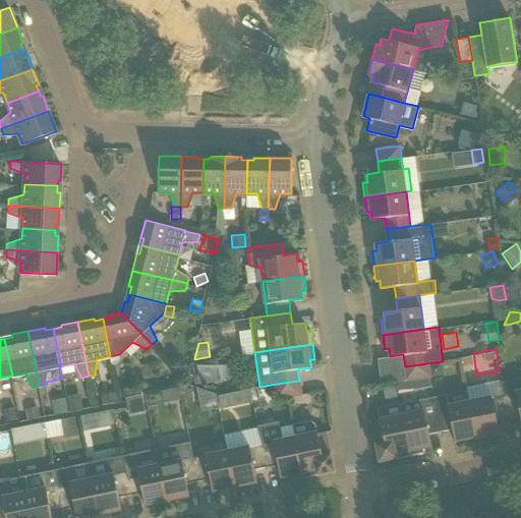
[(217,359),(193,362),(195,384),(220,381),(217,359)]
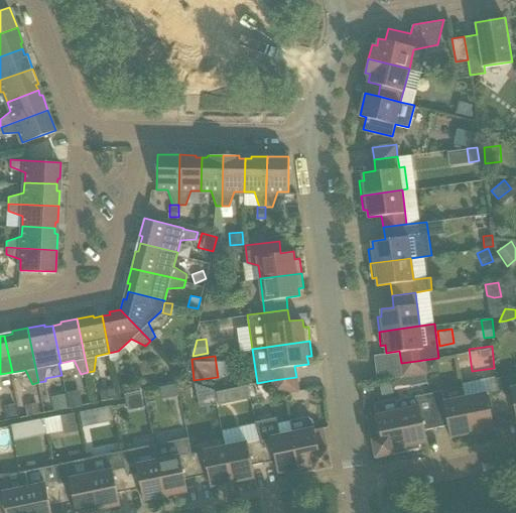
[(424,361),(425,372),(435,370),(437,366),(436,359),(424,361)]
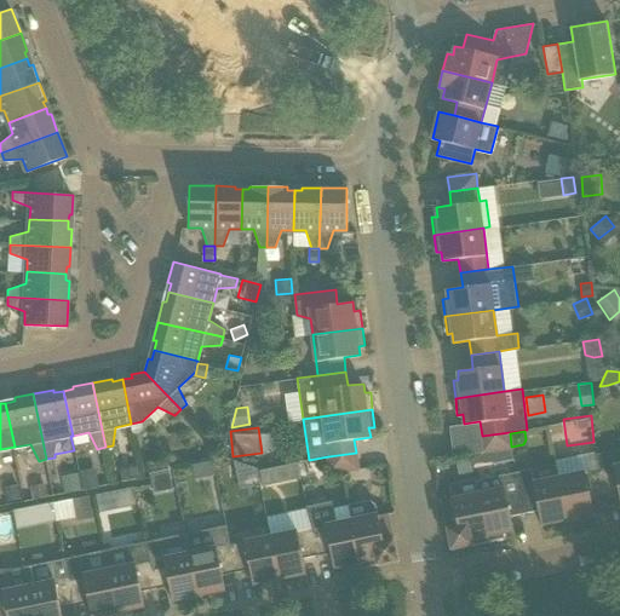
[(483,450),(486,450),(511,447),(510,433),(510,432),(482,436),(483,450)]
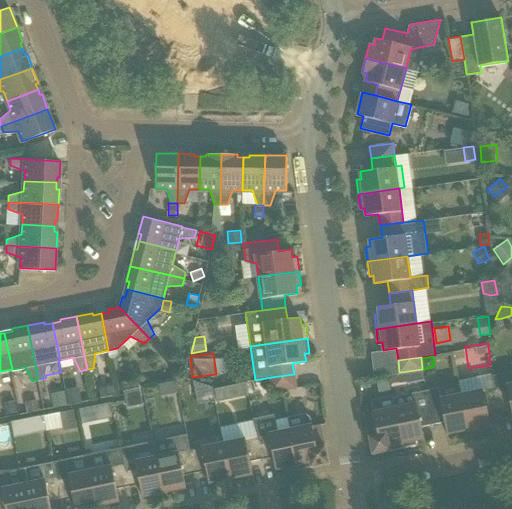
[(495,386),(499,409),(511,407),(511,412),(511,370),(493,374),(495,386)]
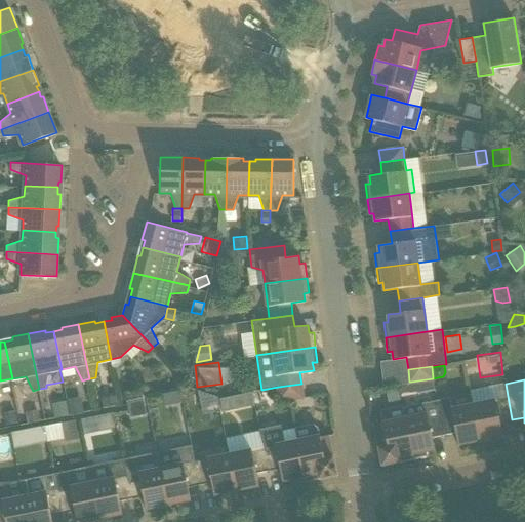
[(411,382),(409,382),(398,383),(401,396),(413,393),(411,382)]
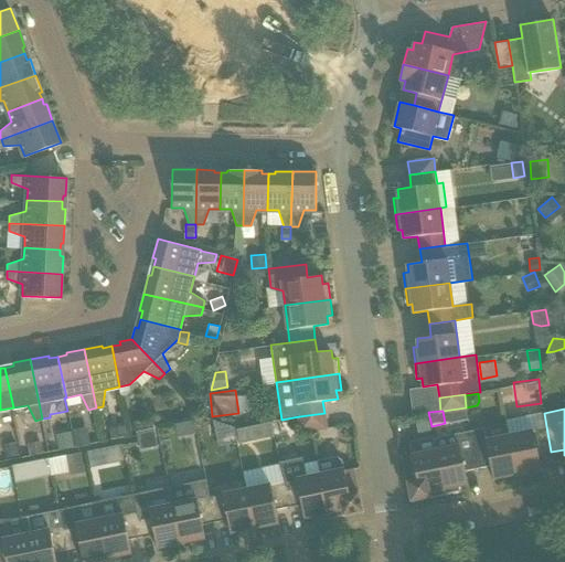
[(327,426),(324,413),(299,416),(301,430),(327,426)]
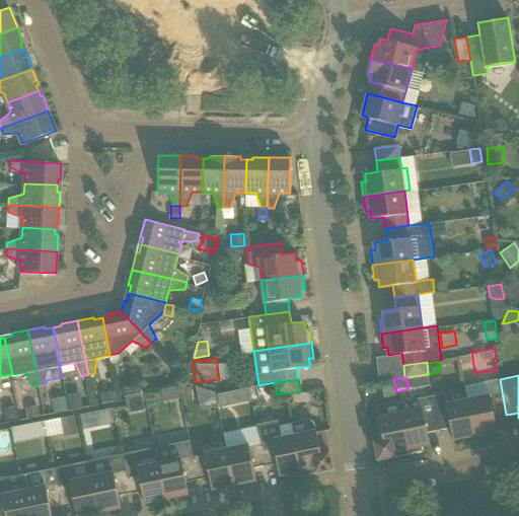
[(506,415),(502,391),(490,394),(487,380),(465,385),(467,398),(475,435),(497,430),(495,417),(506,415)]
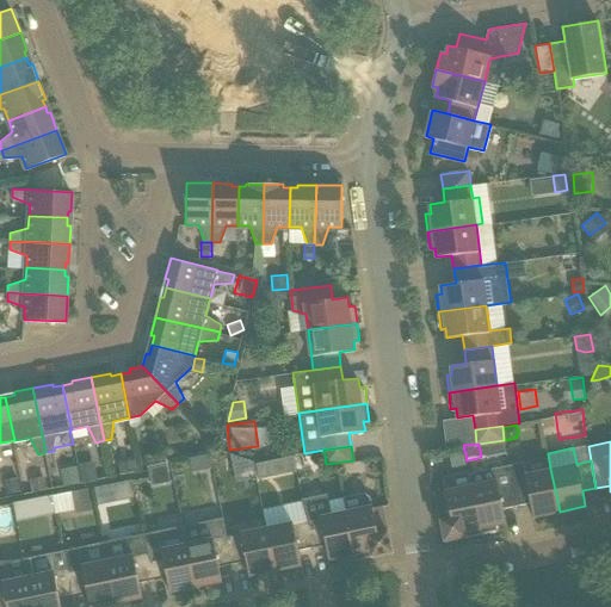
[(118,462),(121,474),(137,470),(135,458),(118,462)]
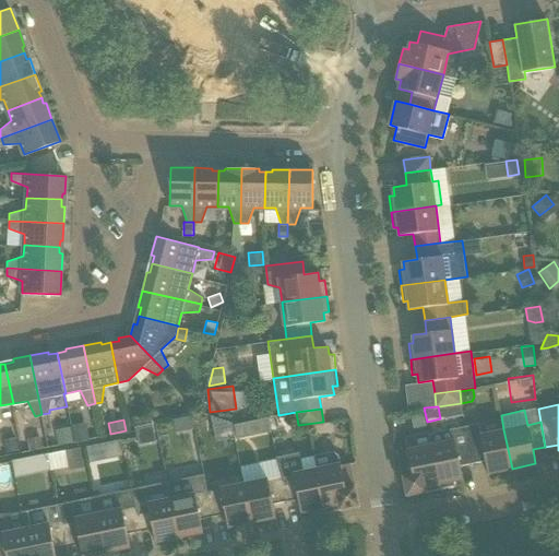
[(152,421),(137,424),(141,440),(155,437),(152,421)]
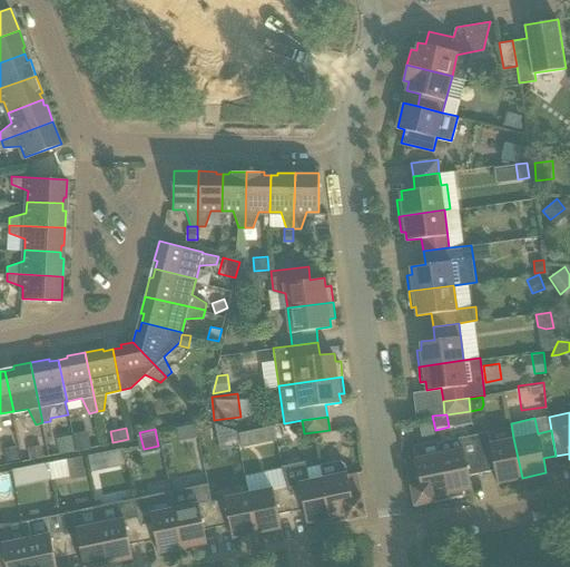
[(256,443),(254,429),(239,432),(242,447),(256,443)]
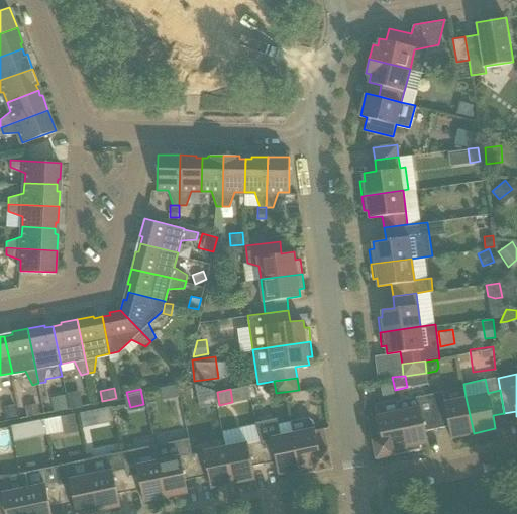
[(430,393),(437,427),(448,424),(451,437),(474,433),(466,397),(444,401),(442,391),(430,393)]
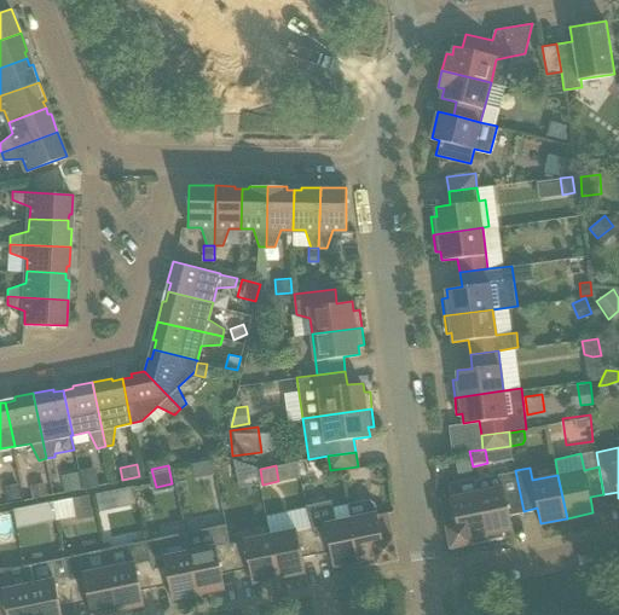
[(503,531),(513,529),(509,514),(524,511),(515,470),(475,479),(476,492),(478,491),(487,540),(504,537),(503,531)]
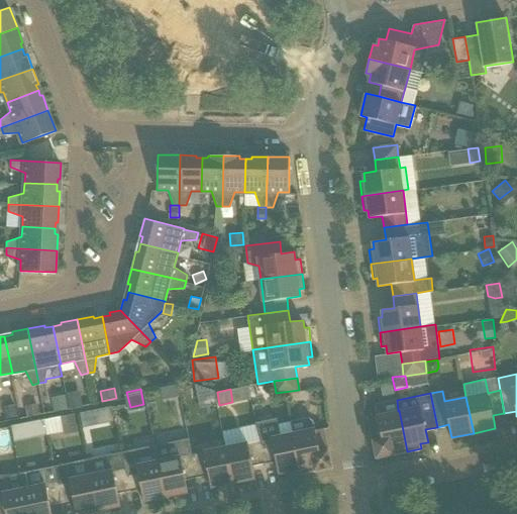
[(83,405),(83,404),(81,394),(67,397),(69,408),(83,405)]
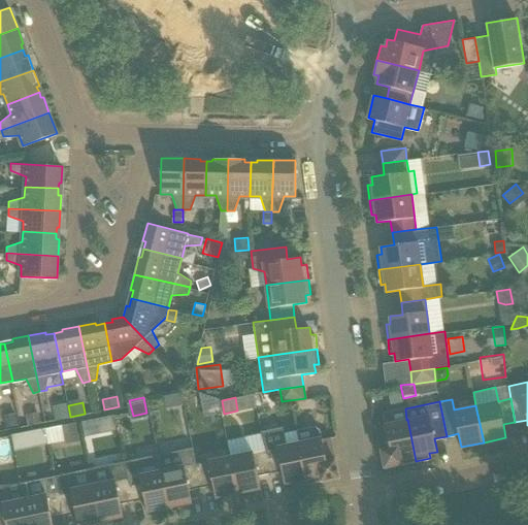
[(67,408),(54,412),(55,420),(69,417),(67,408)]
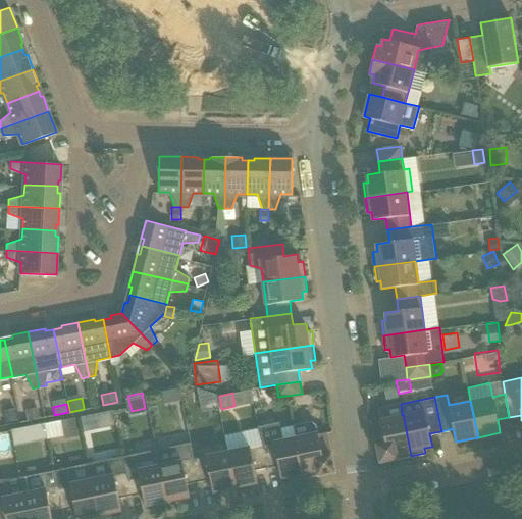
[(29,420),(41,417),(39,406),(27,409),(29,420)]
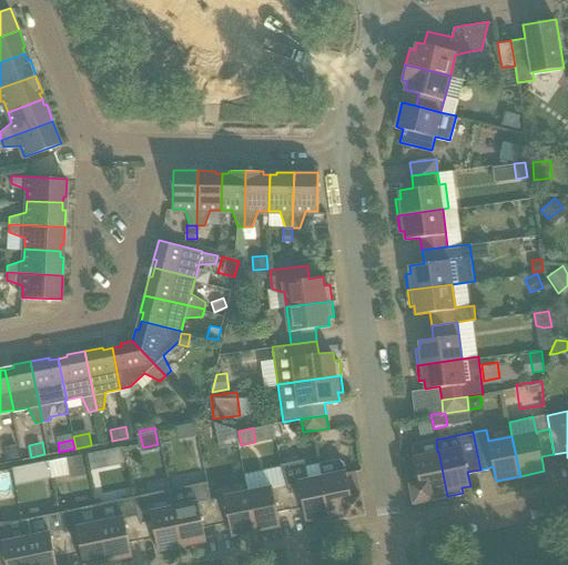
[(3,446),(7,458),(19,455),(17,443),(3,446)]
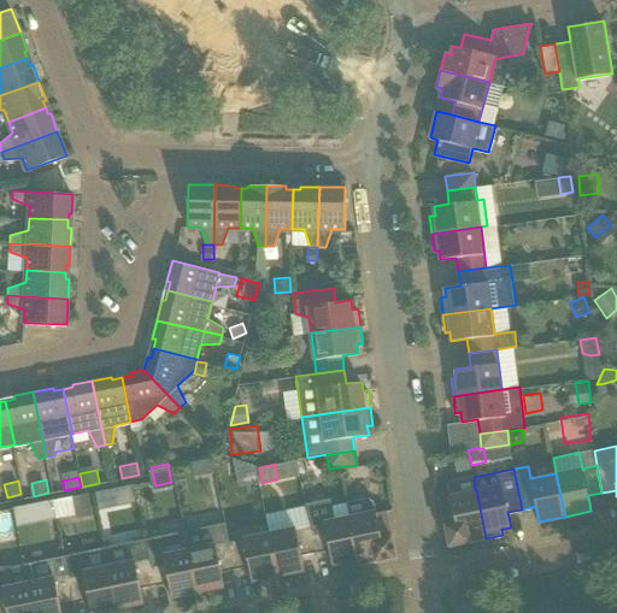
[(106,507),(116,505),(136,501),(133,483),(112,487),(103,489),(106,507)]
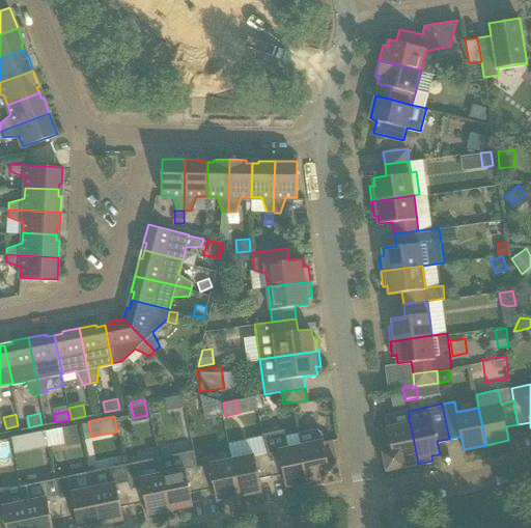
[(410,421),(409,422),(387,426),(387,427),(379,429),(387,470),(418,464),(410,421)]
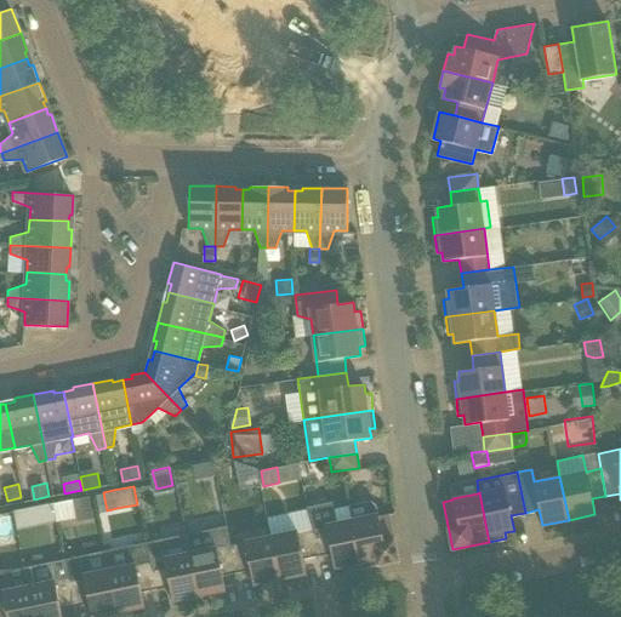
[(89,495),(73,498),(77,516),(78,520),(93,516),(89,495)]
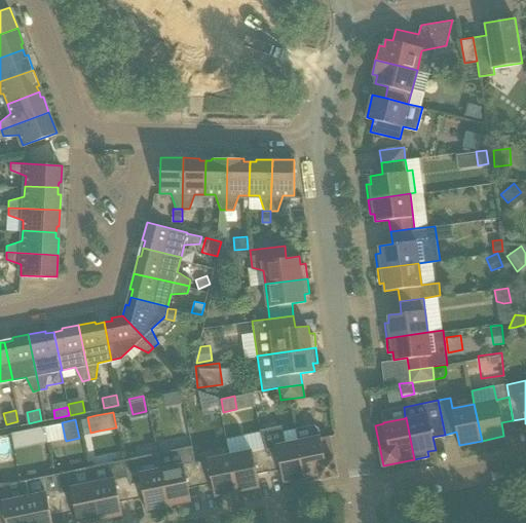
[(306,482),(298,441),(286,444),(282,424),(259,428),(264,447),(269,471),(280,469),(284,481),(291,480),(292,484),(306,482)]
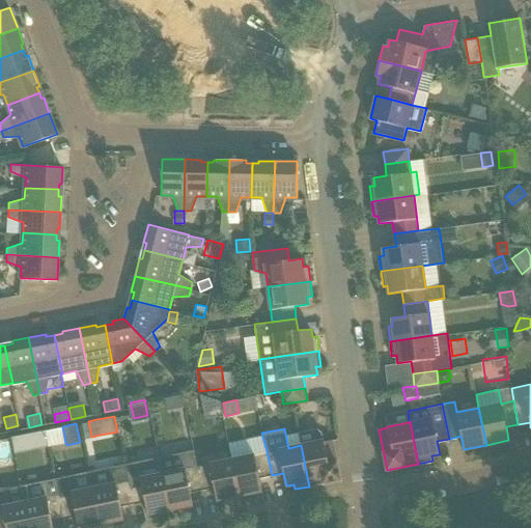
[(12,436),(14,440),(16,452),(28,450),(25,434),(12,436)]
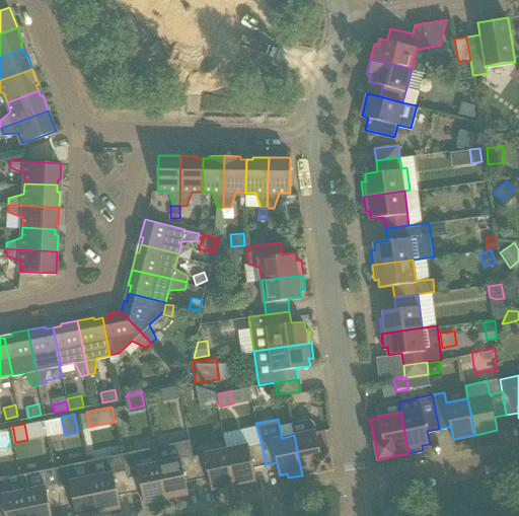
[(228,444),(258,438),(255,424),(225,430),(228,444)]
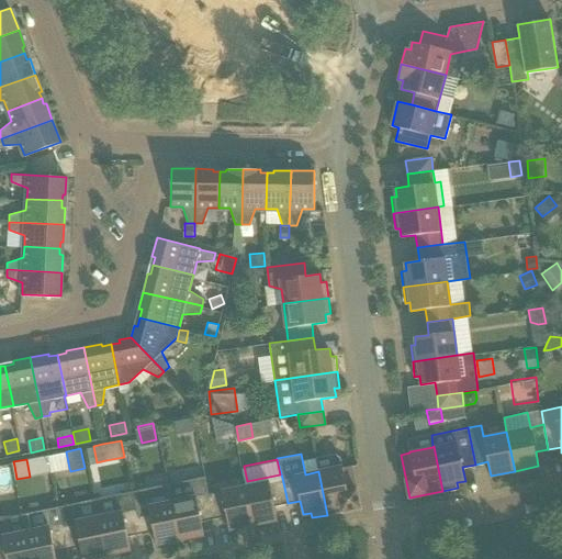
[(360,507),(351,465),(318,471),(327,515),(360,507)]
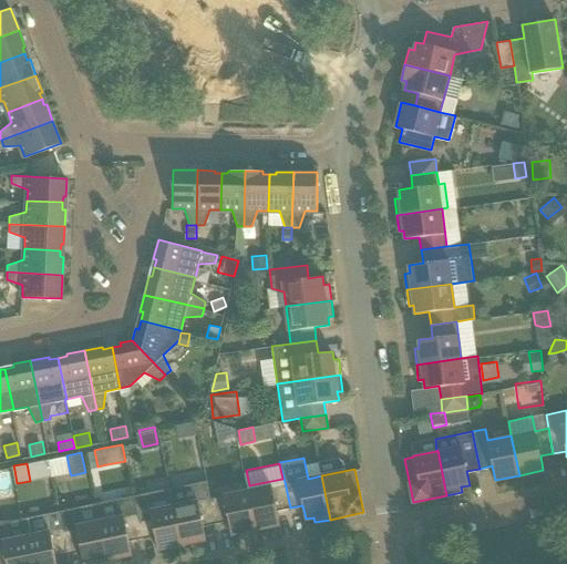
[(207,480),(171,488),(174,504),(182,544),(206,540),(203,525),(216,522),(210,496),(210,498),(207,480)]
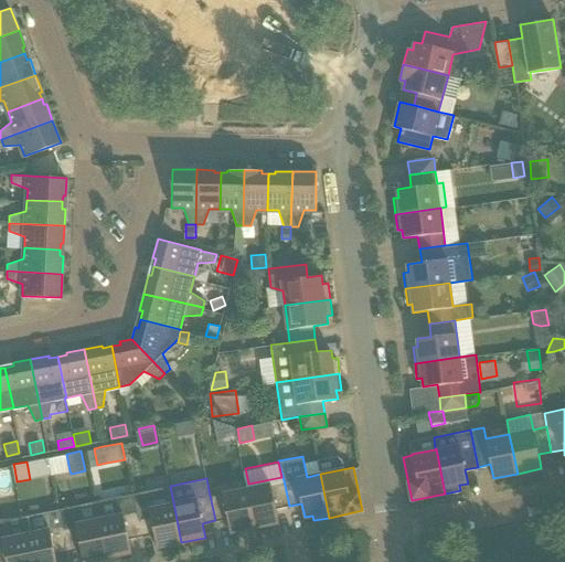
[(137,510),(134,492),(131,494),(128,479),(117,481),(120,496),(96,500),(107,558),(131,552),(129,539),(141,536),(137,510)]
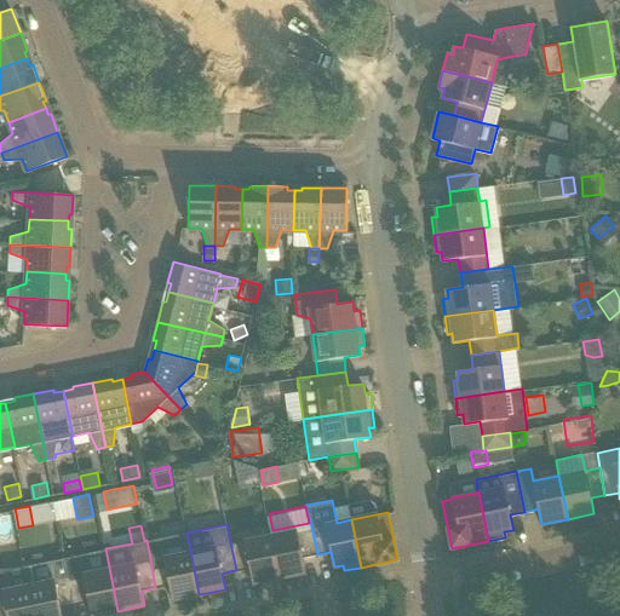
[(317,554),(311,527),(270,535),(280,577),(305,573),(303,557),(317,554)]
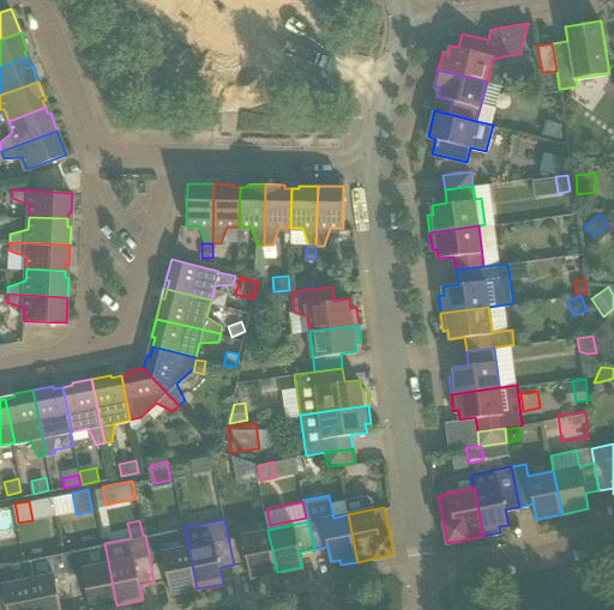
[(277,572),(268,530),(228,537),(234,565),(247,562),(251,578),(277,572)]
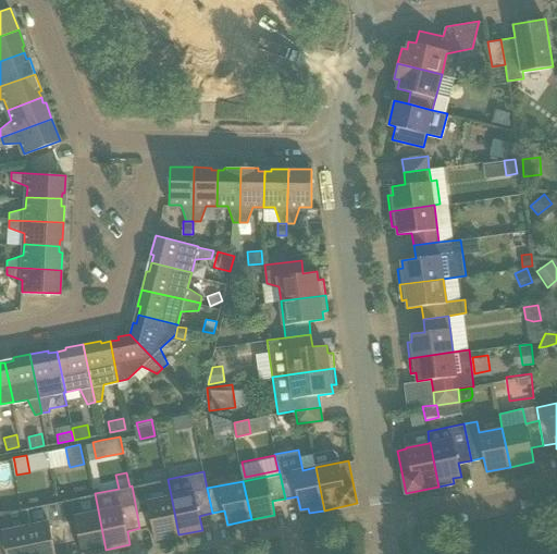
[(62,518),(67,543),(79,540),(82,553),(83,553),(106,550),(95,493),(59,501),(62,518)]
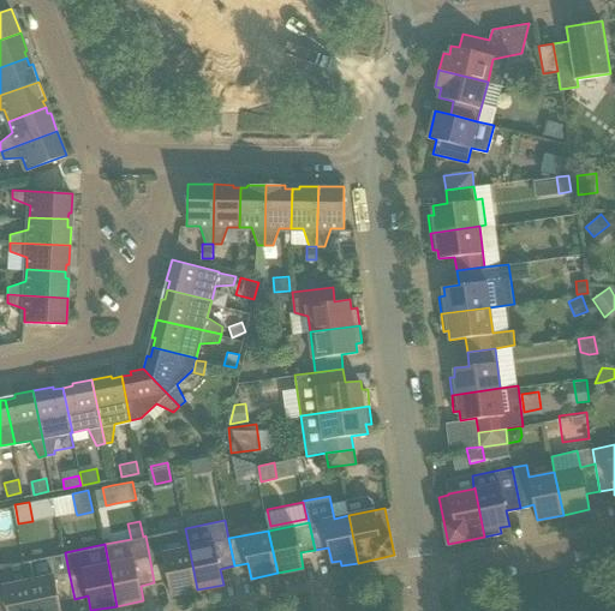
[(197,589),(189,546),(149,555),(154,582),(168,580),(171,595),(197,589)]
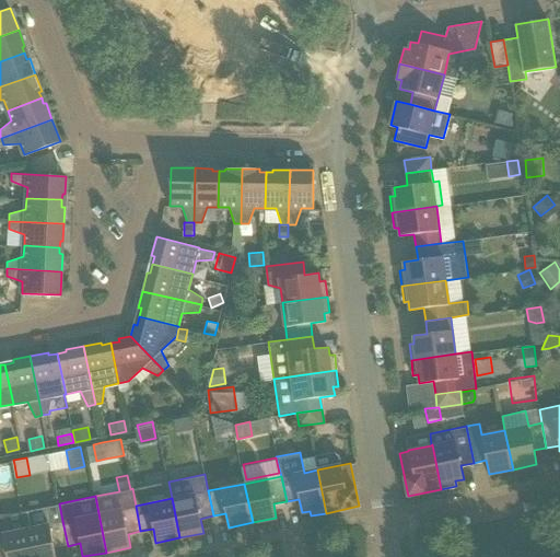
[(56,556),(55,548),(68,546),(62,521),(59,503),(22,511),(26,529),(31,556),(56,556)]
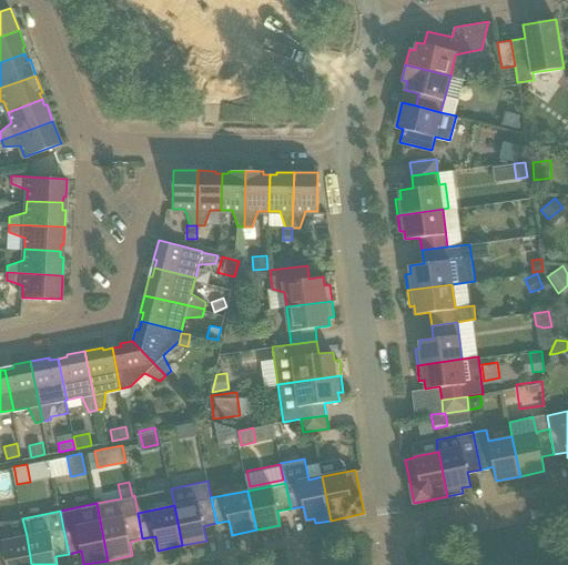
[(31,564),(27,536),(11,540),(3,524),(0,524),(0,564),(31,564)]
